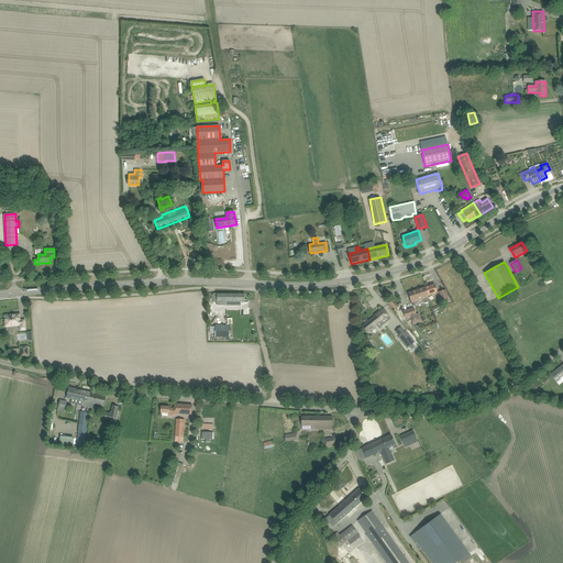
[(426,287),(424,288),(428,297),(429,297),(428,296),(438,293),(437,289),(434,284),(426,287)]
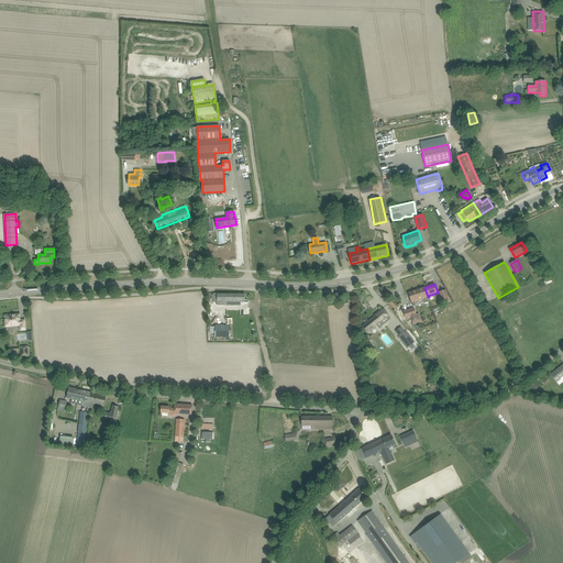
[(421,289),(408,294),(410,298),(411,304),(422,299),(424,304),(430,301),(428,297),(424,288),(421,289)]
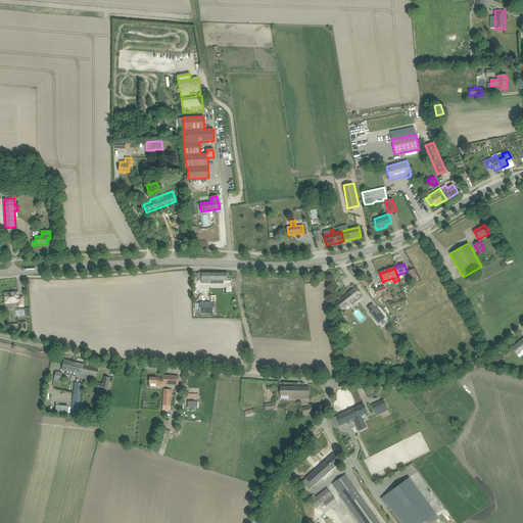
[(408,271),(411,281),(418,279),(414,269),(408,271)]
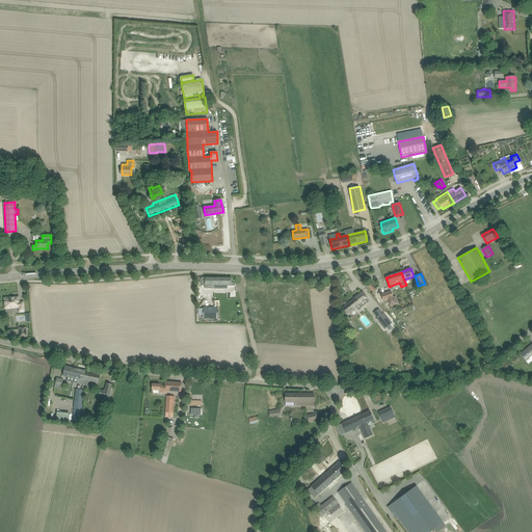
[(205,277),(205,285),(206,285),(206,289),(214,289),(214,286),(231,286),(231,277),(205,277)]
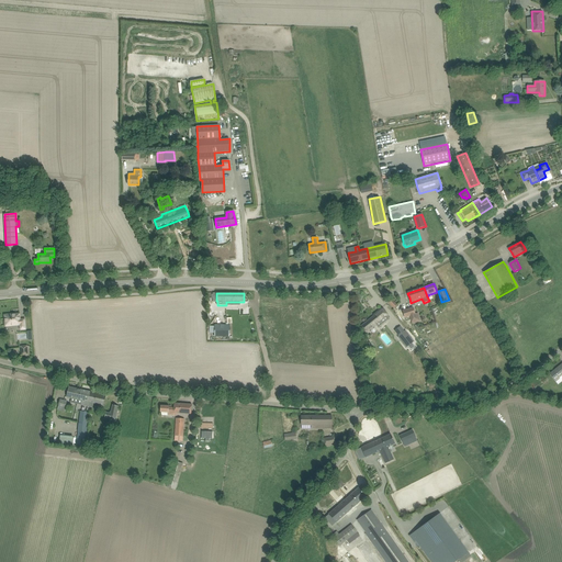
[(389,319),(386,316),(389,315),(382,307),(373,315),(374,315),(361,326),(367,333),(371,329),(377,325),(379,328),(389,319)]
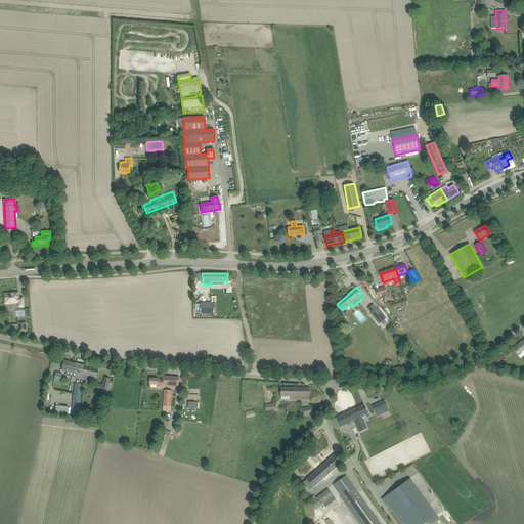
[(375,290),(378,297),(382,296),(385,302),(393,299),(390,292),(387,293),(385,287),(375,290)]
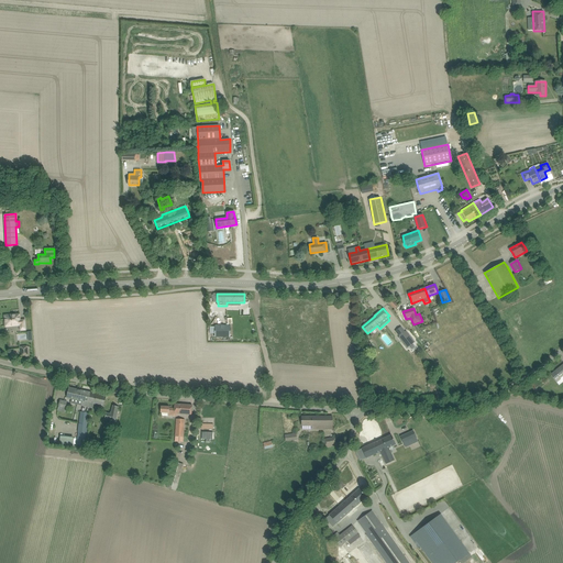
[(20,326),(21,330),(25,330),(24,320),(19,320),(19,319),(20,319),(20,315),(10,316),(10,315),(6,315),(6,316),(4,316),(6,320),(4,320),(4,326),(6,324),(6,327),(11,326),(11,324),(17,324),(17,326),(20,326)]
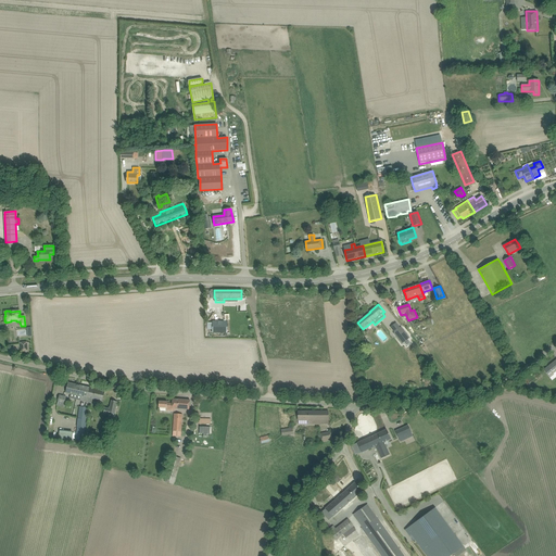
[(212,330),(212,333),(227,333),(227,321),(212,321),(212,323),(212,330)]
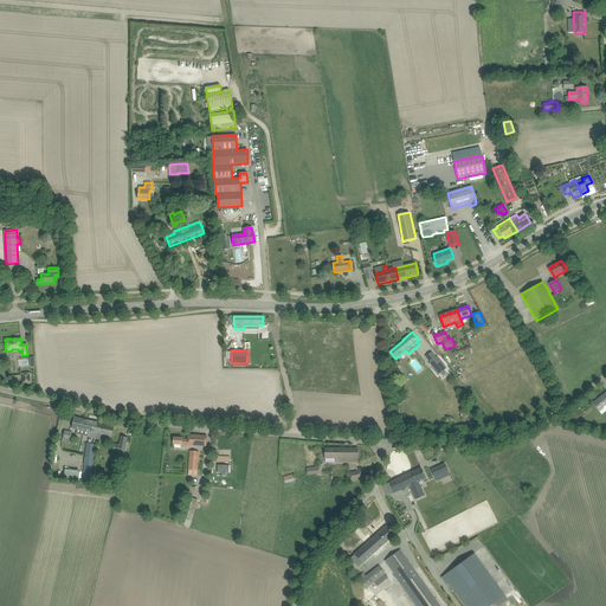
[(429,363),(438,375),(447,368),(437,356),(429,363)]
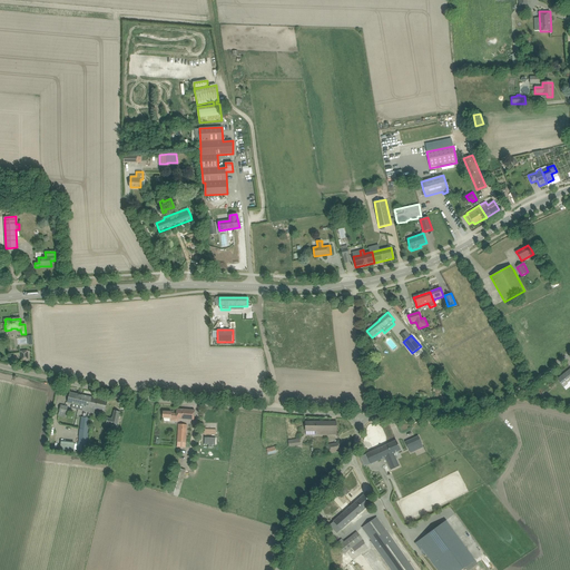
[(27,351),(21,352),(22,361),(28,361),(28,360),(30,360),(30,351),(27,351)]
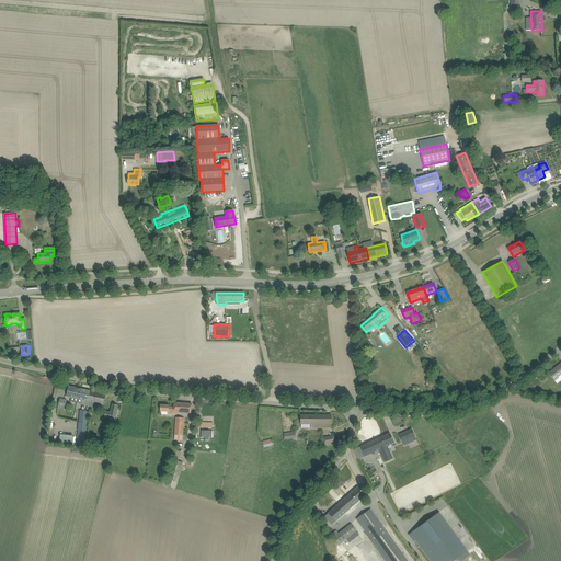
[(560,363),(549,374),(552,378),(554,381),(559,378),(558,377),(560,375),(560,363)]
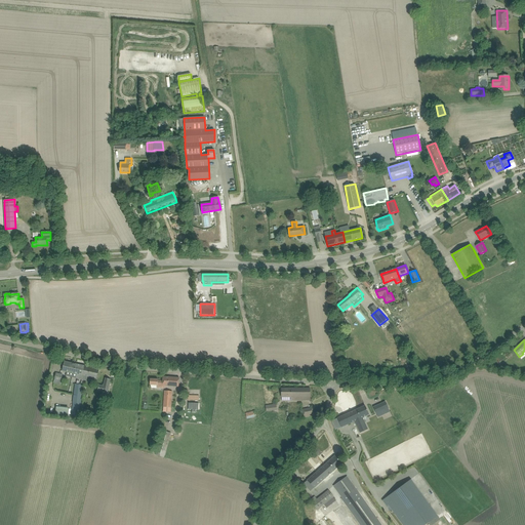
[(64,366),(63,371),(74,373),(76,364),(65,362),(64,366)]
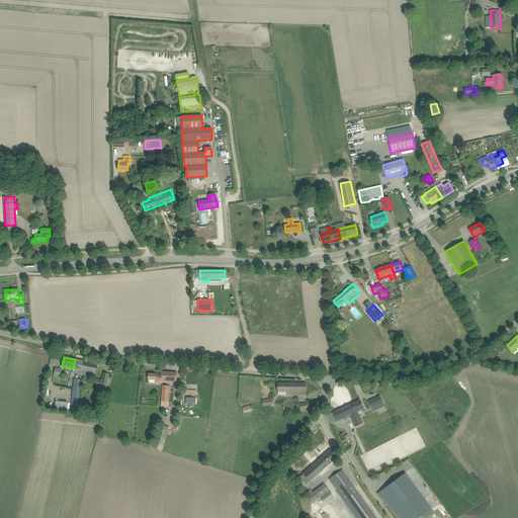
[(75,359),(73,368),(76,369),(75,372),(75,373),(80,374),(83,361),(81,360),(75,359)]
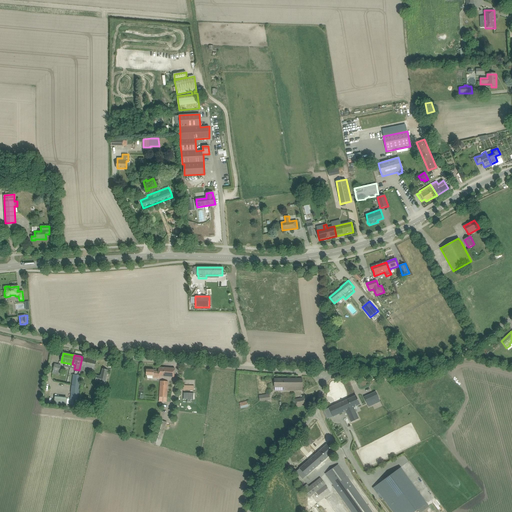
[(82,357),(79,370),(85,371),(86,367),(95,369),(97,360),(82,357)]
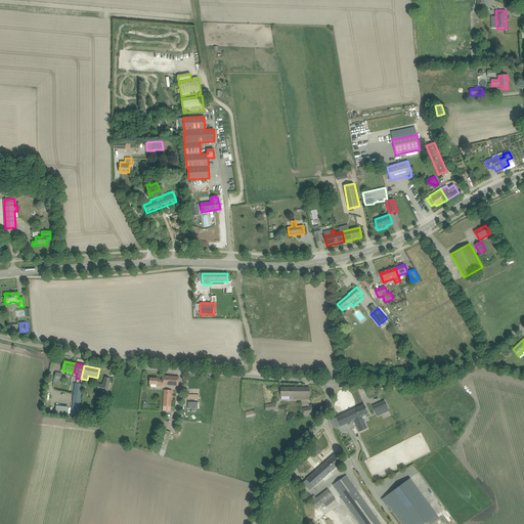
[(53,382),(55,383),(58,384),(60,384),(61,381),(61,377),(62,374),(55,372),(54,379),(53,382)]
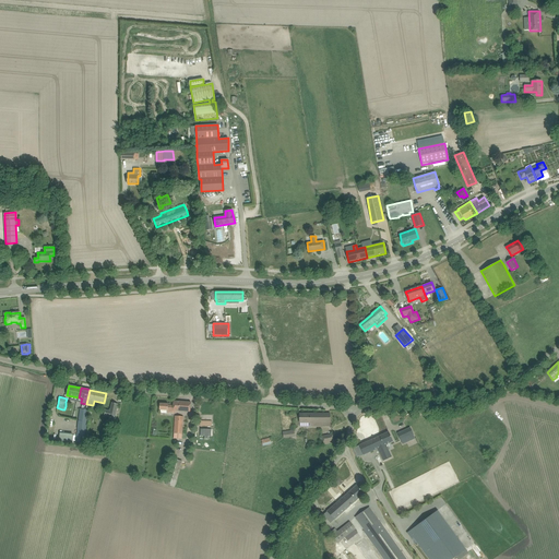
[(159,408),(159,409),(167,411),(167,413),(174,413),(174,411),(190,412),(191,407),(191,402),(174,401),(174,406),(168,405),(168,404),(159,403),(159,408)]
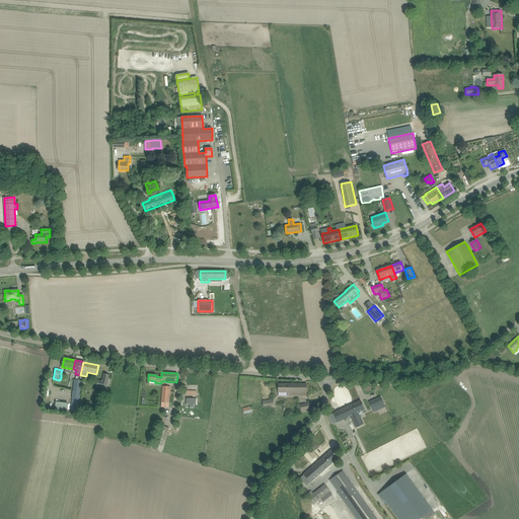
[(100,388),(106,389),(109,375),(103,374),(102,381),(97,380),(96,386),(100,387),(100,388)]
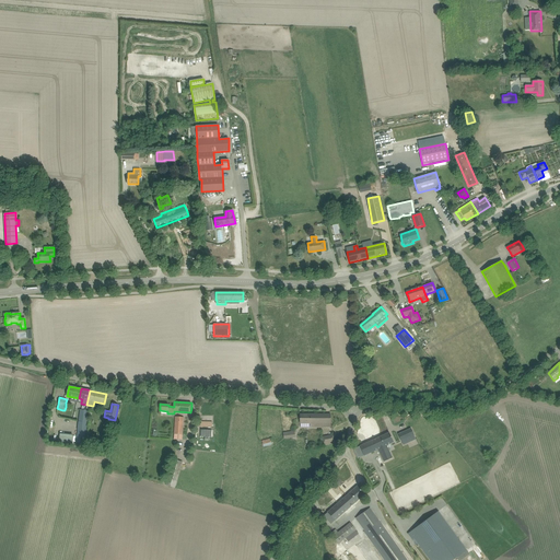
[(77,442),(84,442),(88,409),(80,409),(77,442)]
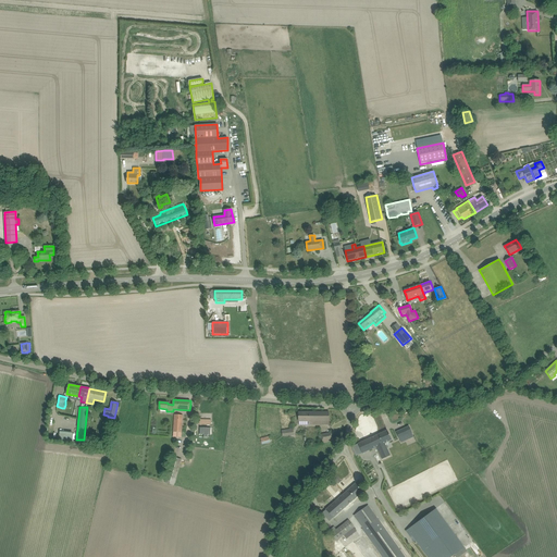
[(310,424),(323,425),(329,424),(329,411),(299,412),(299,418),(299,422),(310,422),(310,424)]
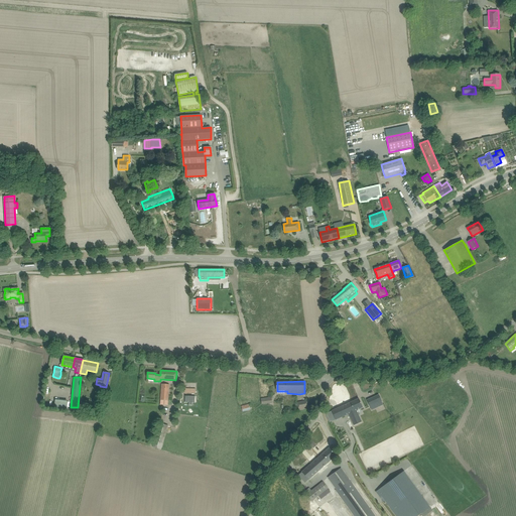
[(160,404),(167,405),(169,385),(161,384),(160,404)]
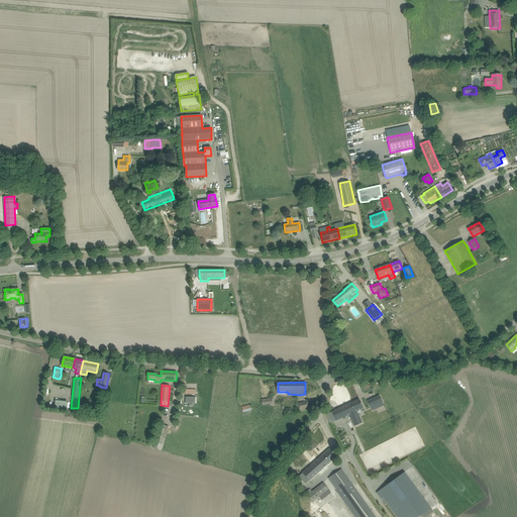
[(354,426),(358,424),(363,423),(356,411),(364,408),(362,404),(359,399),(350,403),(354,412),(352,413),(353,415),(350,417),(354,426)]
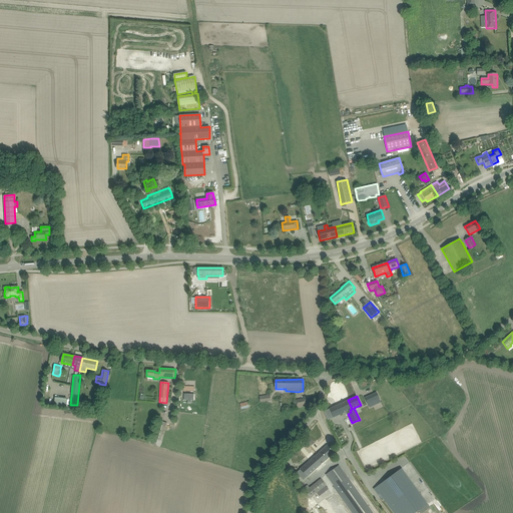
[(297,407),(297,408),(307,406),(306,398),(298,400),(299,406),(297,407)]
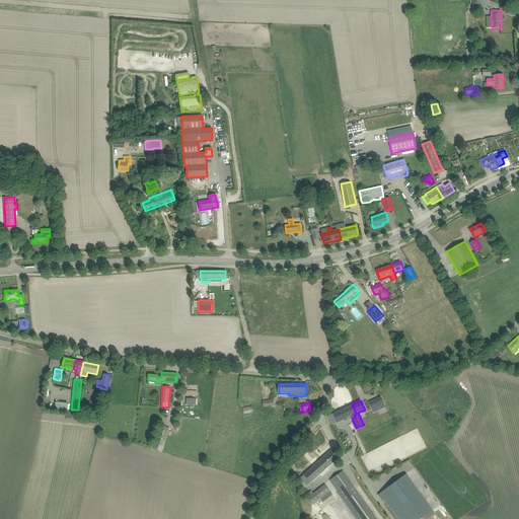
[(351,417),(352,419),(355,417),(354,415),(356,414),(352,404),(334,414),(327,416),(331,425),(351,417)]
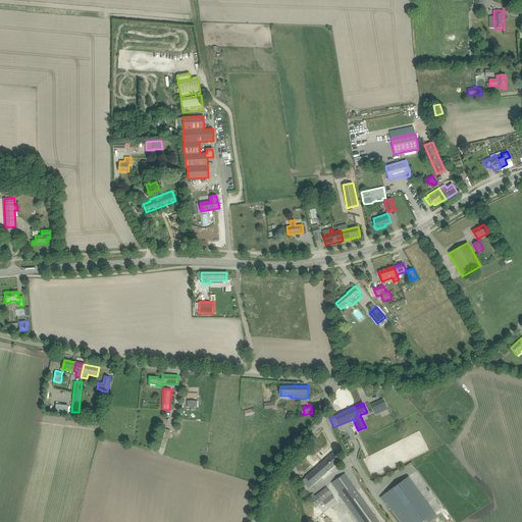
[(450,419),(452,424),(458,420),(456,415),(450,419)]
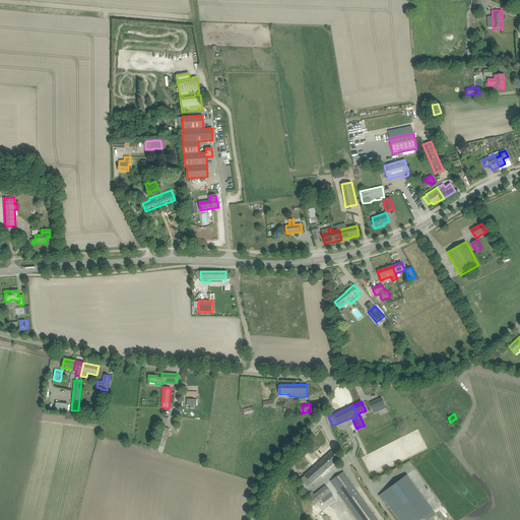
[(154,451),(161,453),(169,429),(161,427),(154,451)]
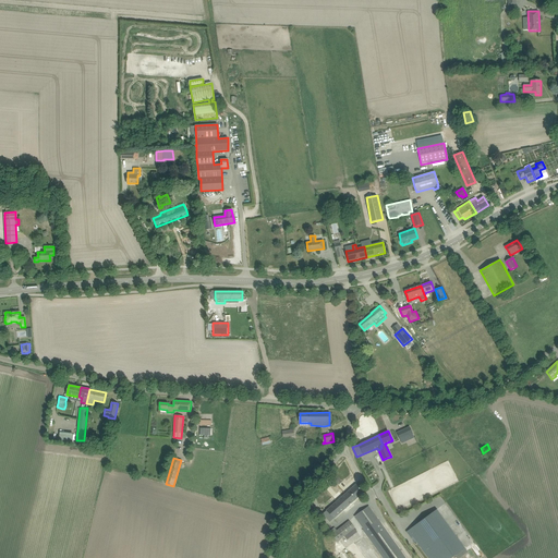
[(332,476),(339,484),(342,482),(336,474),(332,476)]
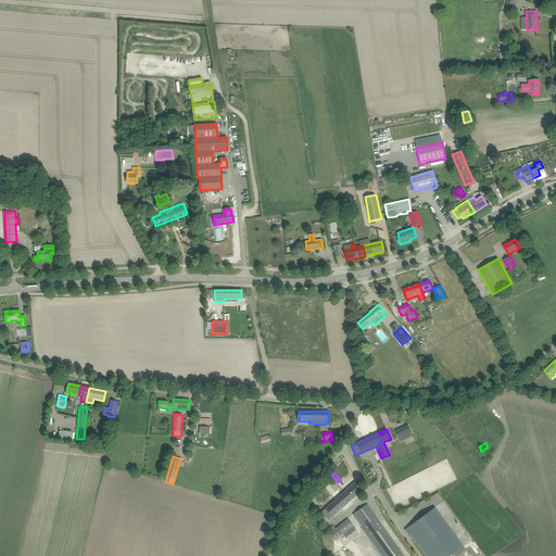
[(355,482),(338,497),(345,505),(362,491),(355,482)]
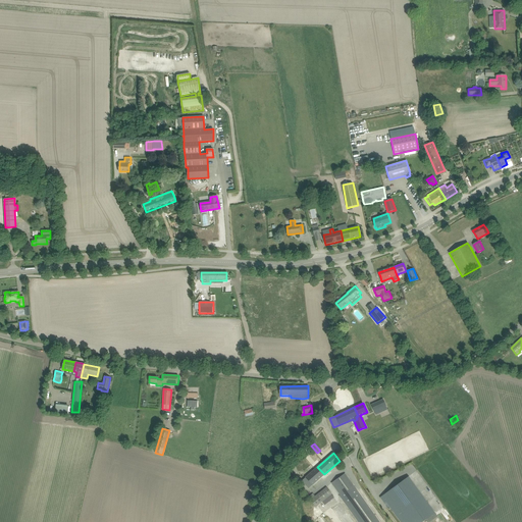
[(324,474),(317,467),(305,477),(306,477),(302,481),(308,488),(324,474)]
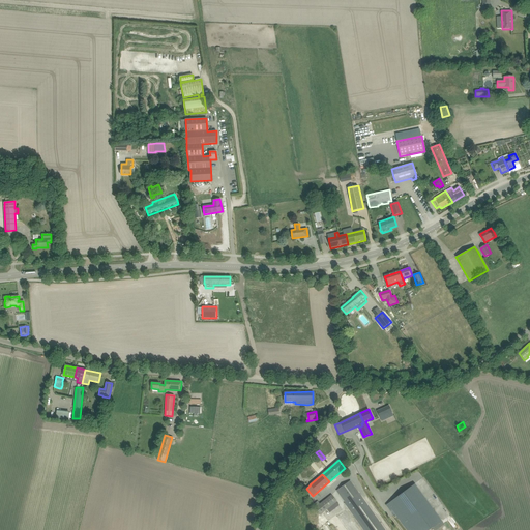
[(350,480),(346,483),(336,491),(357,521),(363,529),(386,529),(360,493),(359,494),(350,480)]
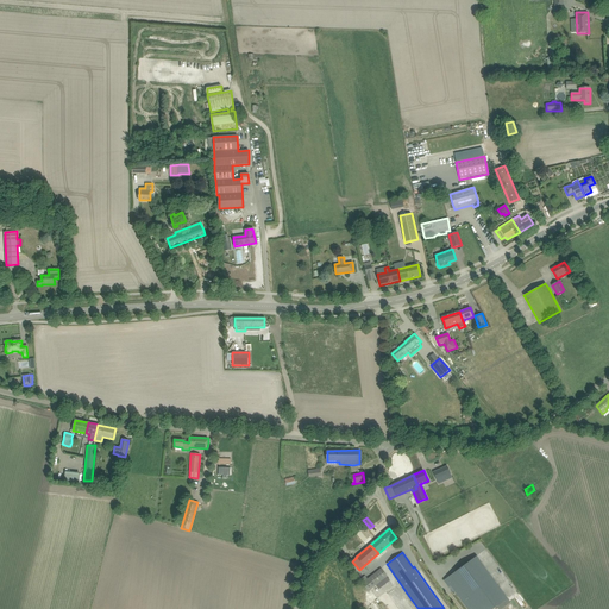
[(477,557),(444,581),(449,586),(450,585),(468,608),(466,608),(493,608),(496,607),(508,598),(498,586),(477,557)]
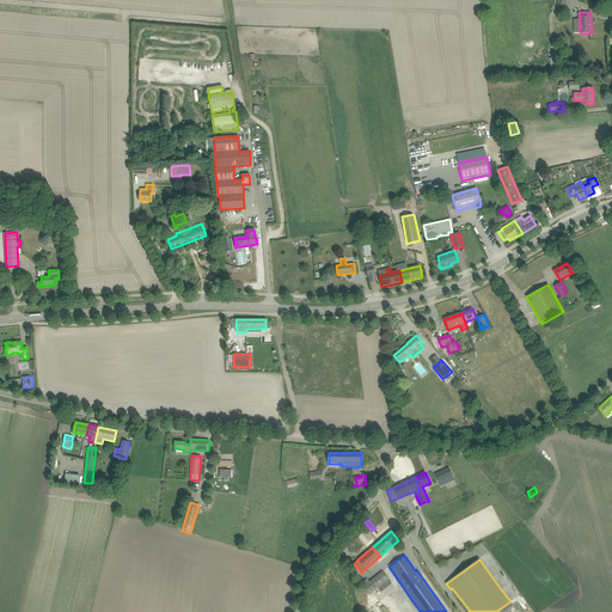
[(363,586),(365,586),(369,593),(377,587),(381,592),(392,583),(383,570),(363,586)]
